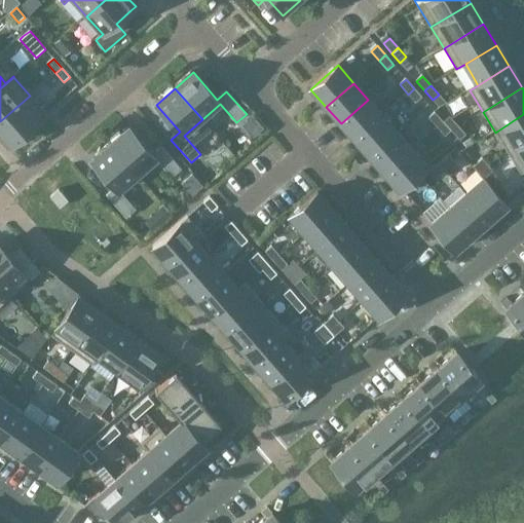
[(416,104),(422,98),(414,88),(408,95),(416,104)]
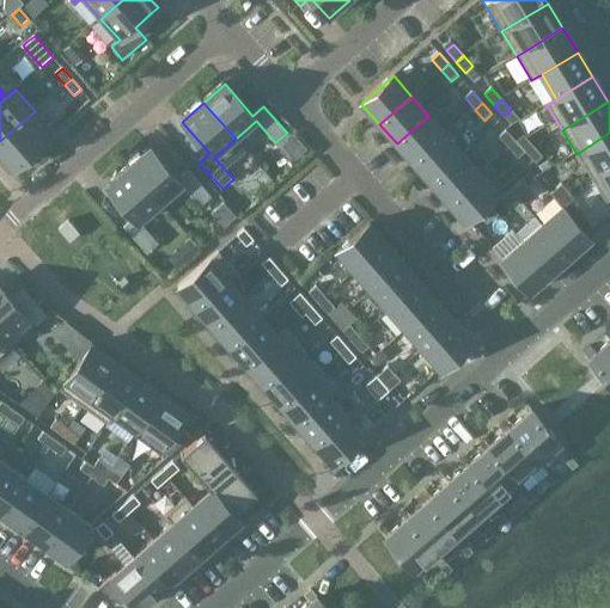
[(0,141),(0,153),(13,170),(54,134),(35,111),(0,141)]
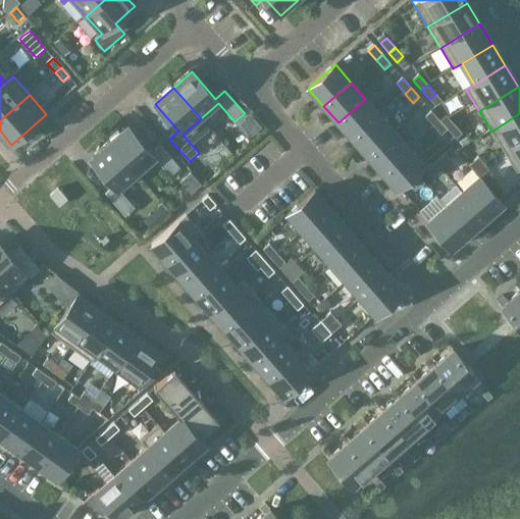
[(339,122),(353,140),(380,115),(365,99),(339,122)]
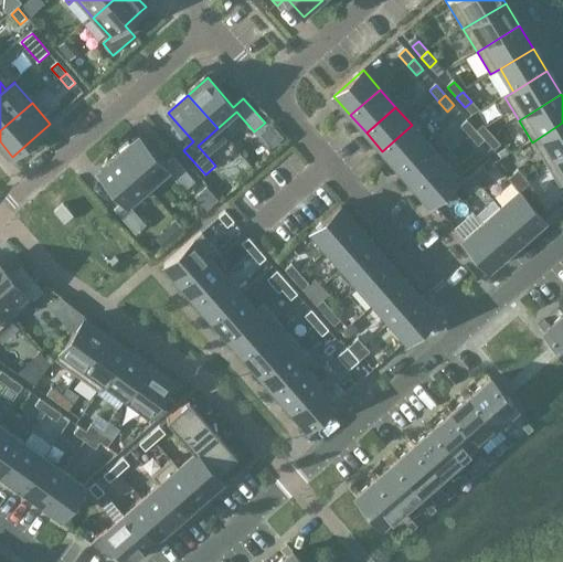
[(477,131),(468,122),(460,127),(469,137),(477,131)]
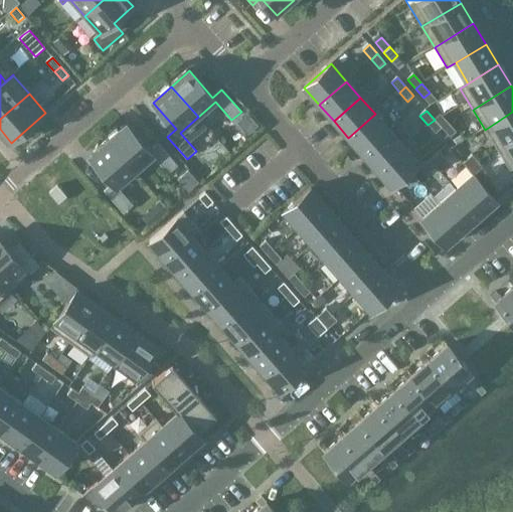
[(512,112),(485,130),(498,150),(512,140),(512,112)]
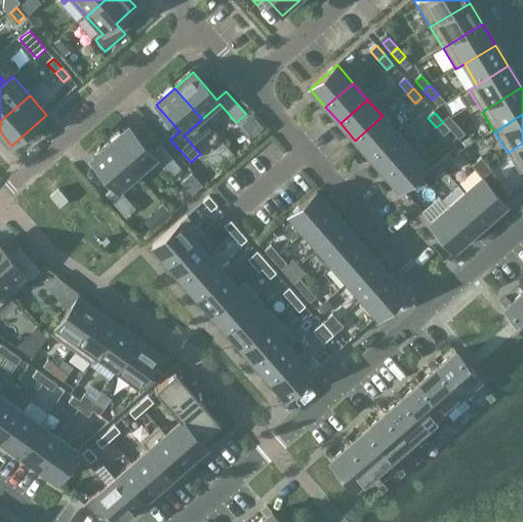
[(383,116),(355,141),(369,157),(397,133),(383,116)]
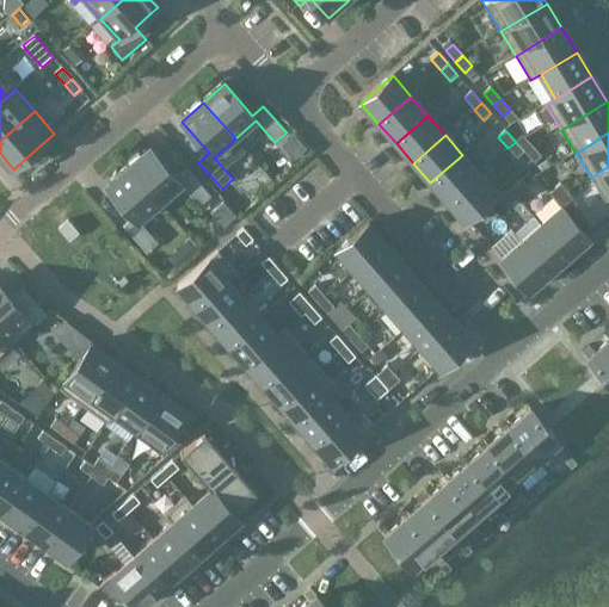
[(516,142),(526,153),(533,147),(523,135),(516,142)]
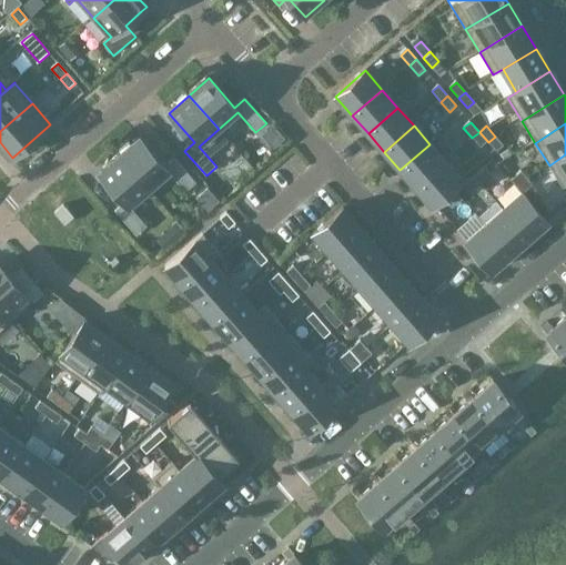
[(274,129),(263,138),(274,151),(285,141),(274,129)]
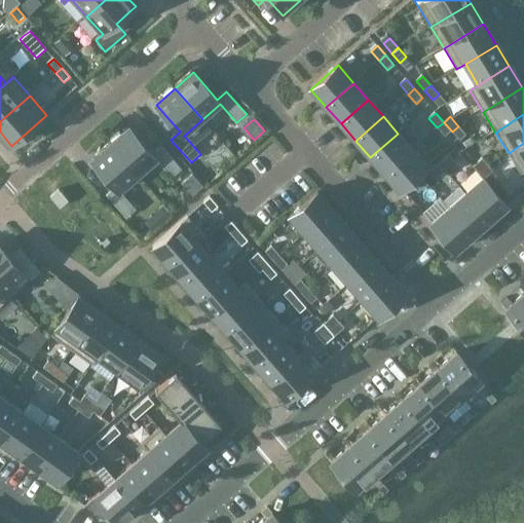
[(444,122),(437,127),(445,137),(452,132),(444,122)]
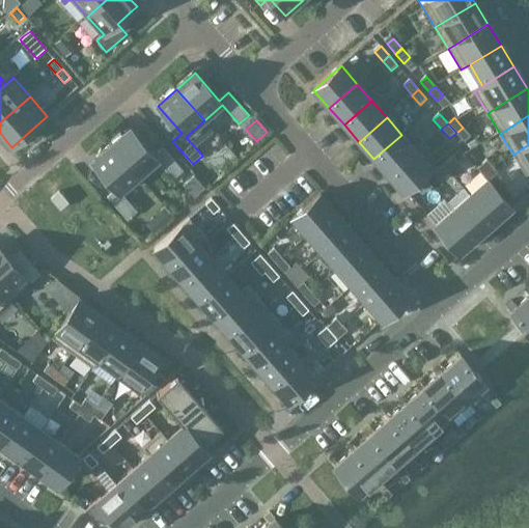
[(463,128),(456,133),(465,142),(471,137),(463,128)]
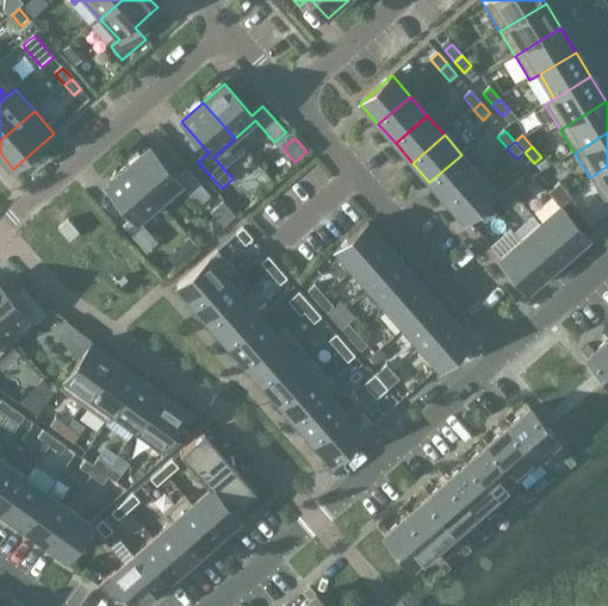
[(150,149),(129,167),(160,204),(181,185),(200,207),(211,198),(188,172),(178,180),(150,149)]
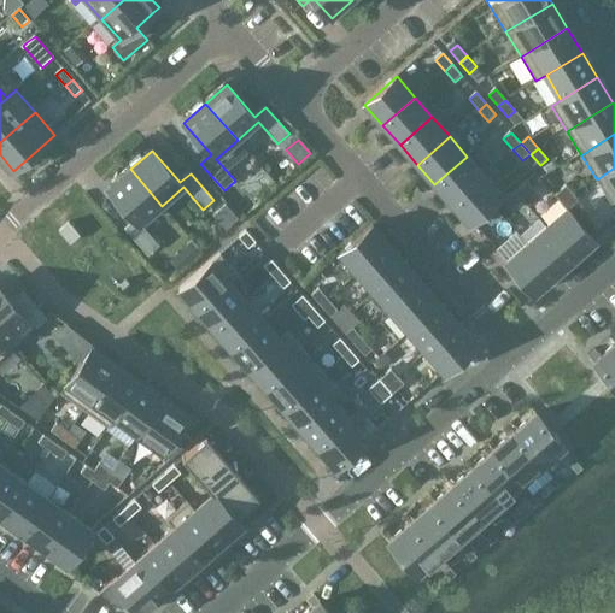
[(434,184),(451,204),(484,176),(467,157),(434,184)]
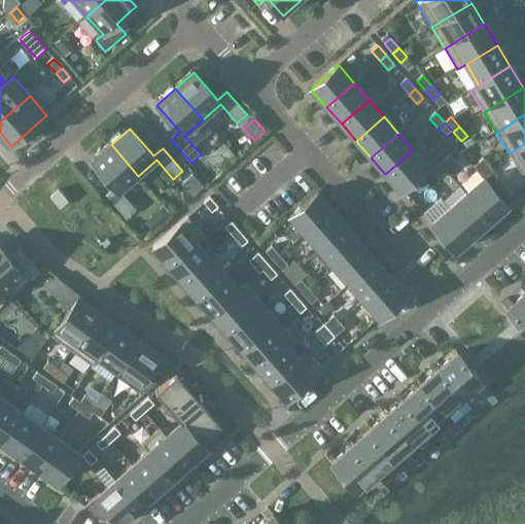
[(524,143),(510,153),(524,179),(524,143)]
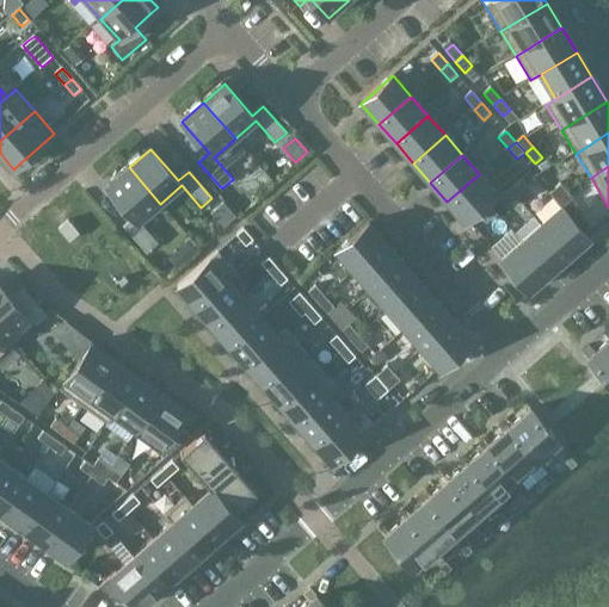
[(139,222),(152,211),(160,204),(129,167),(108,186),(135,217),(124,227),(147,254),(159,245),(139,222)]
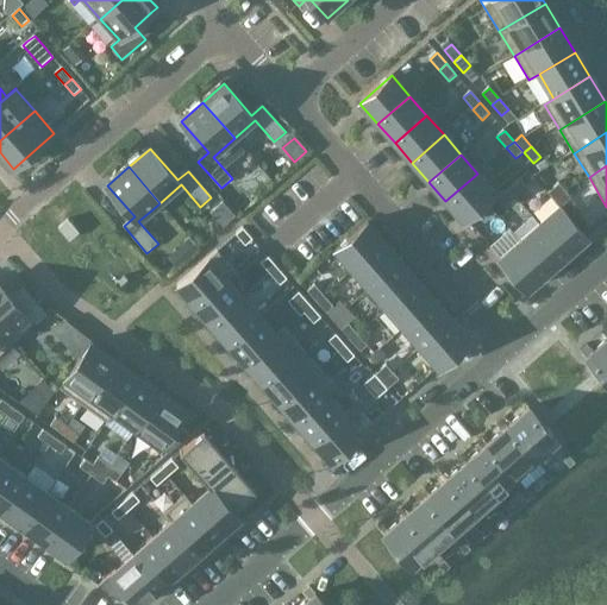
[(495,194),(477,174),(445,201),(463,221),(495,194)]
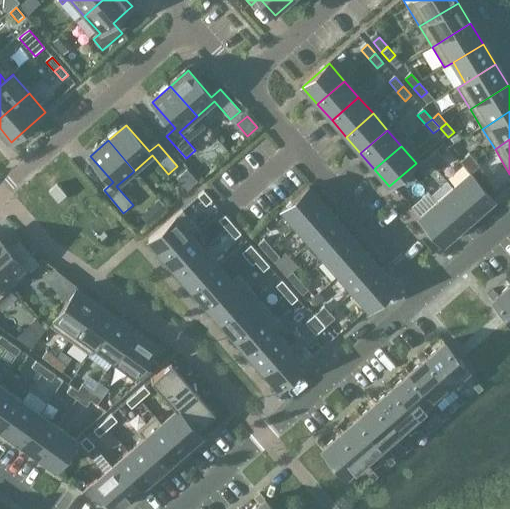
[(428,160),(434,166),(443,158),(438,152),(428,160)]
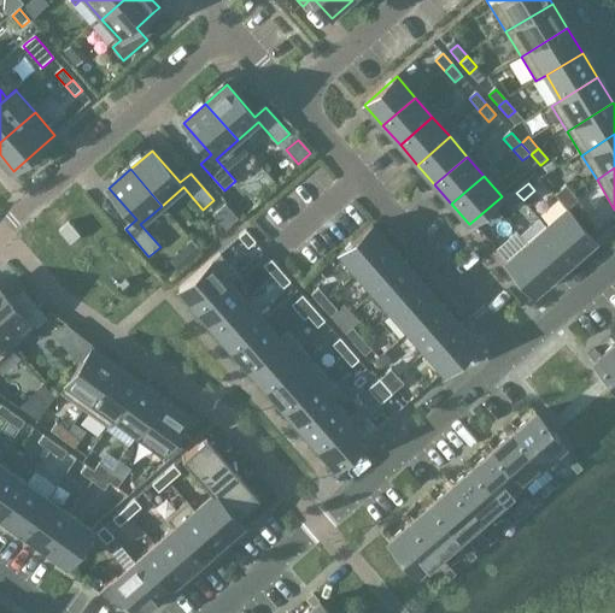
[(556,196),(562,204),(573,194),(567,187),(556,196)]
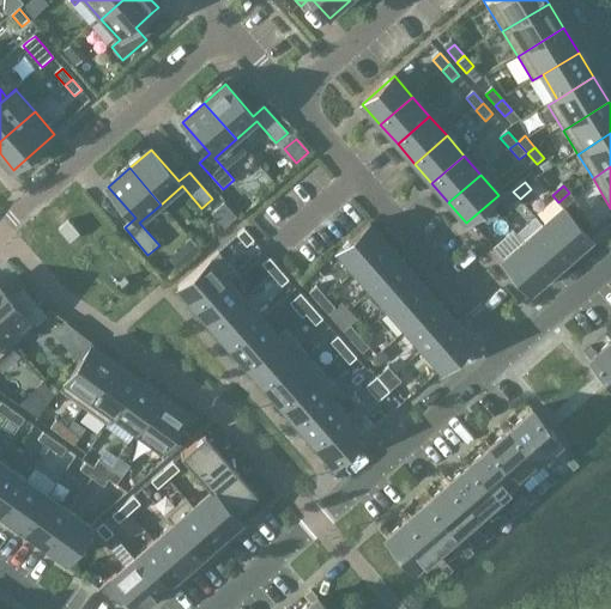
[(520,199),(513,192),(502,201),(509,208),(520,199)]
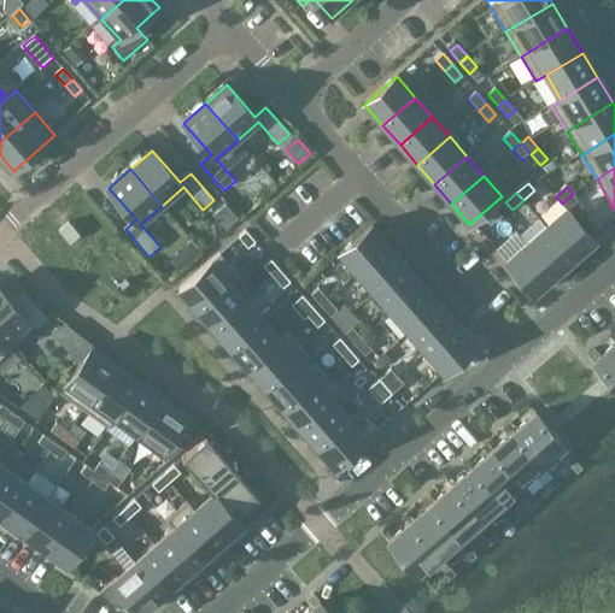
[(573,194),(562,204),(569,211),(580,201),(573,194)]
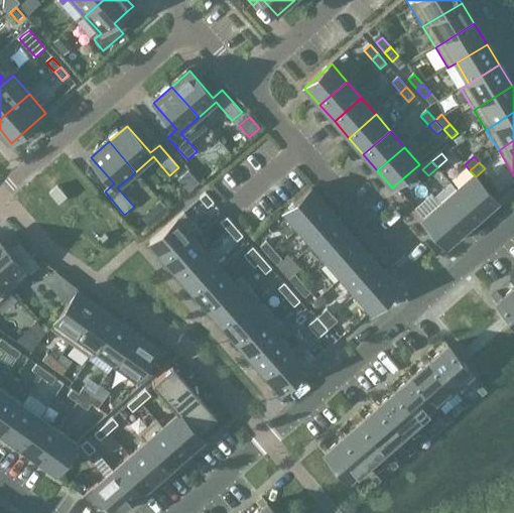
[(189,174),(179,183),(189,195),(199,185),(189,174)]
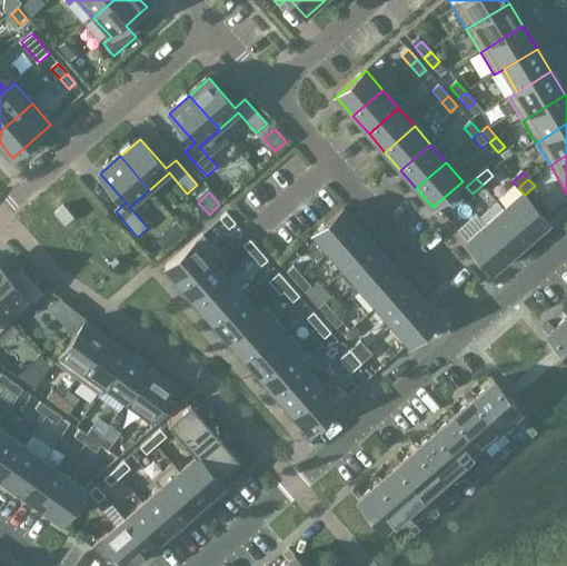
[(465,200),(459,194),(449,202),(455,209),(465,200)]
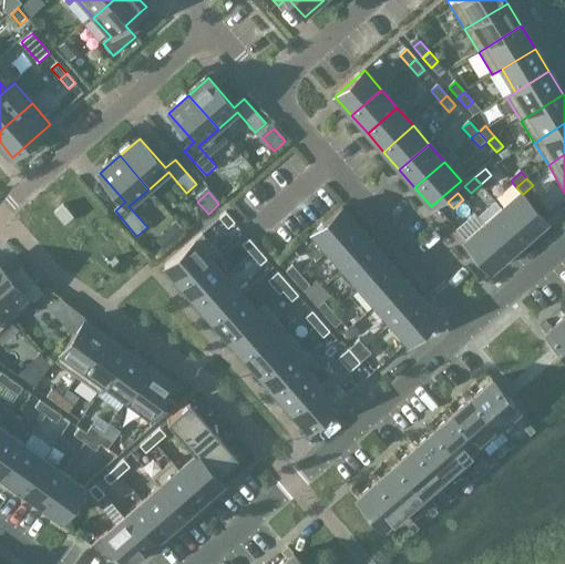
[(521,193),(502,209),(528,239),(547,223),(521,193)]
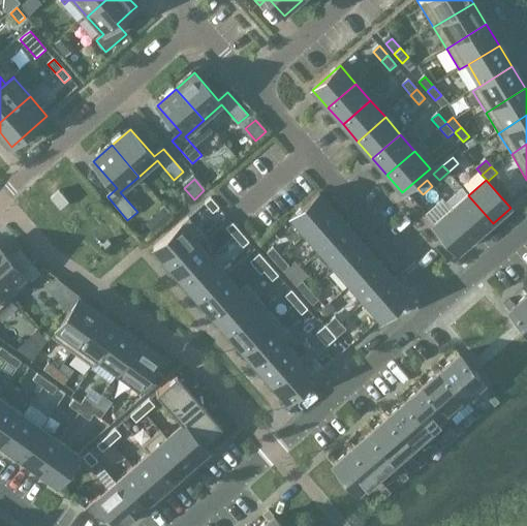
[(51,199),(60,211),(69,203),(60,192),(51,199)]
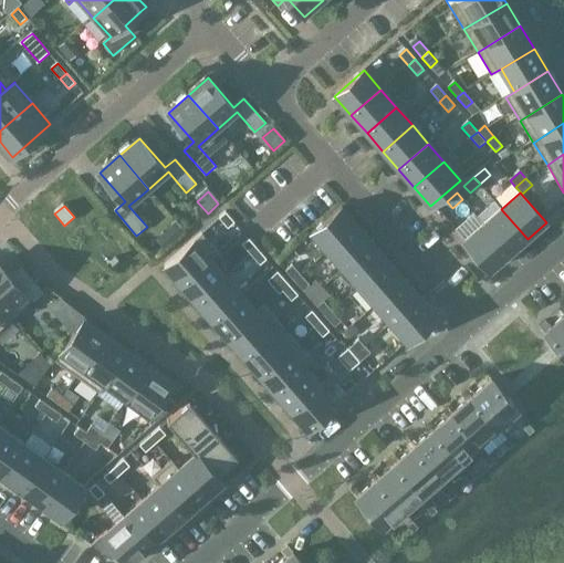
[(312,233),(329,252),(358,226),(342,208),(312,233)]
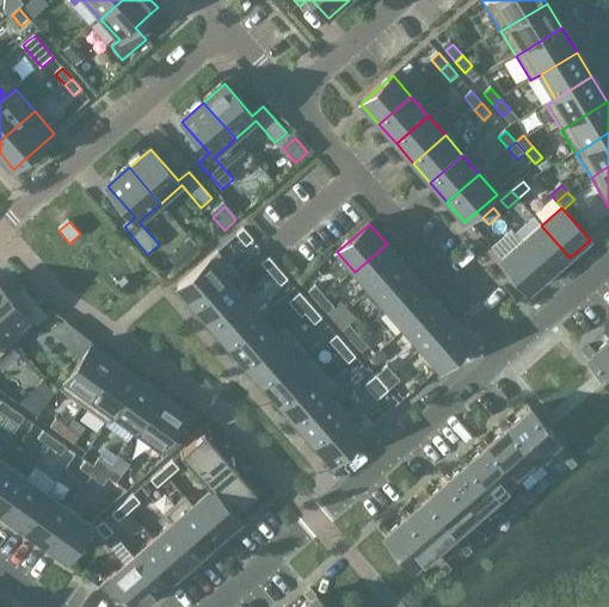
[(549,274),(570,258),(541,225),(522,242),(549,274)]
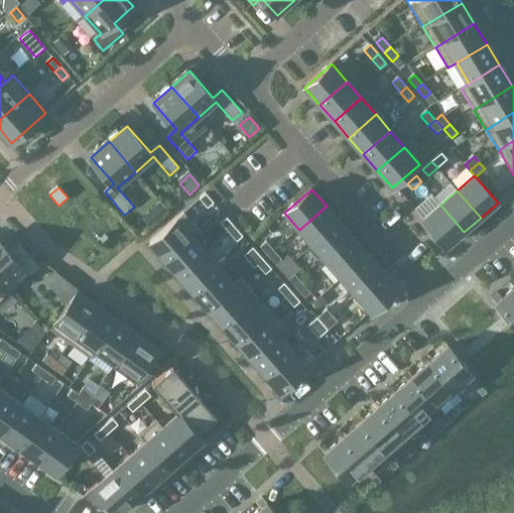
[(215,204),(207,195),(200,200),(208,209),(215,204)]
